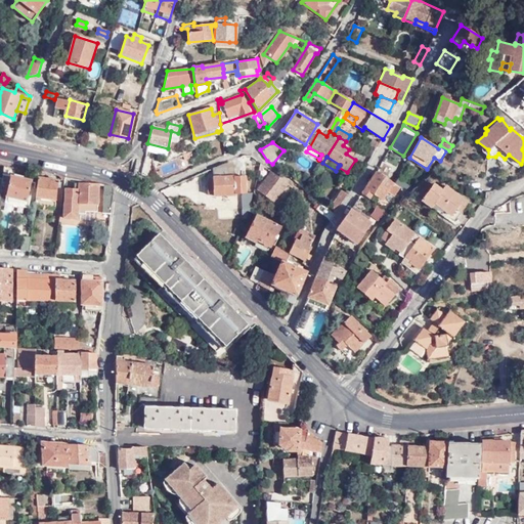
[(450,167),(454,162),(446,157),(440,167),(444,169),(447,165),(450,167)]
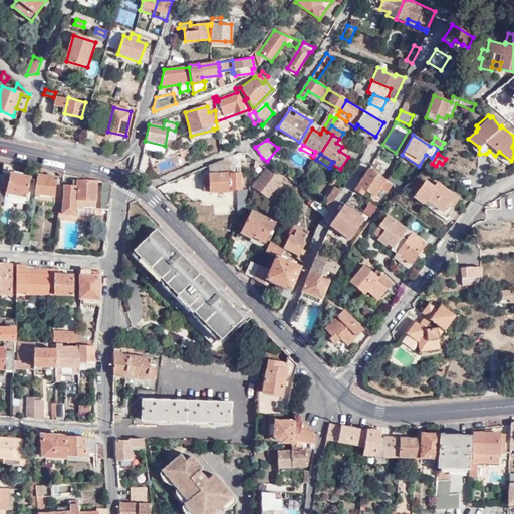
[(209,166),(209,175),(227,174),(227,161),(218,162),(209,166)]
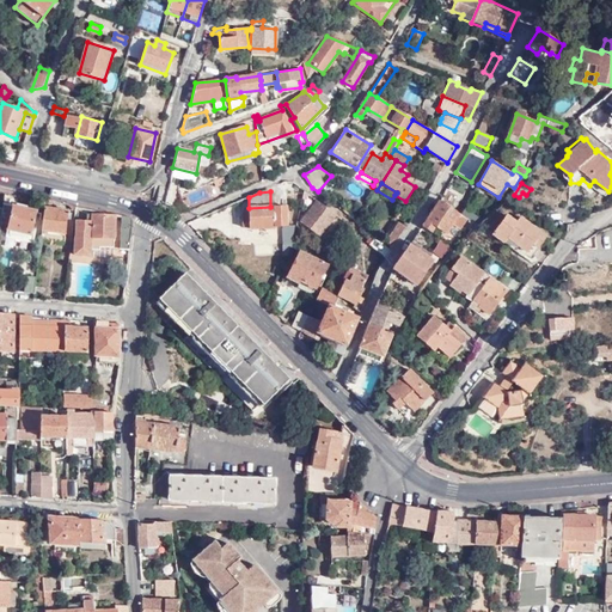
[(12,206),(13,196),(4,194),(2,203),(12,206)]
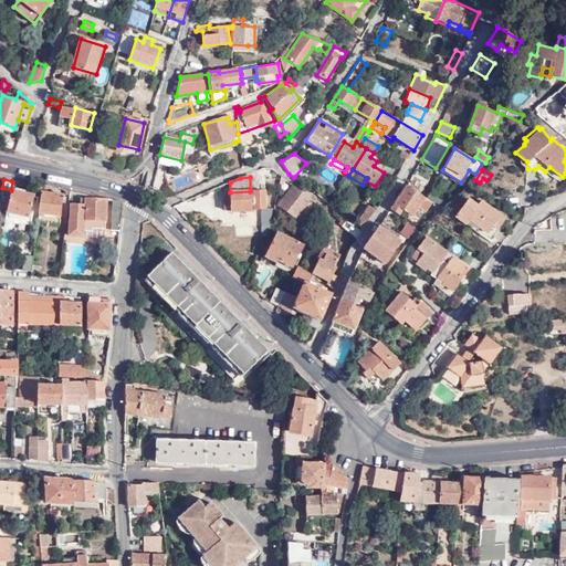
[(428,209),(432,202),(426,199),(407,186),(390,209),(399,215),(404,209),(413,216),(421,205),(428,209)]
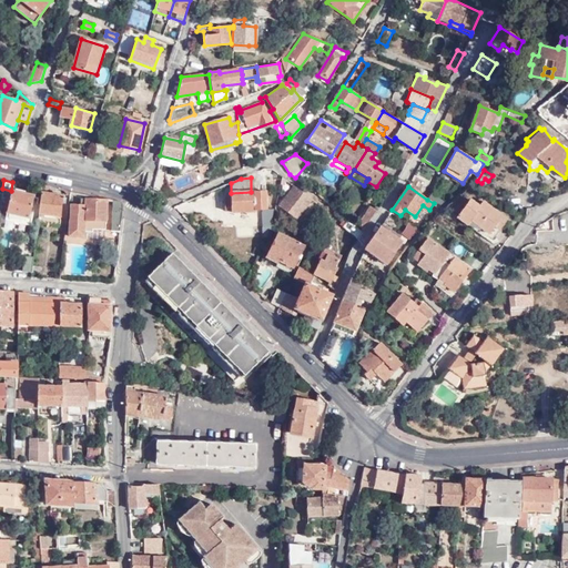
[(311,201),(294,188),(280,208),(296,221),(311,201)]
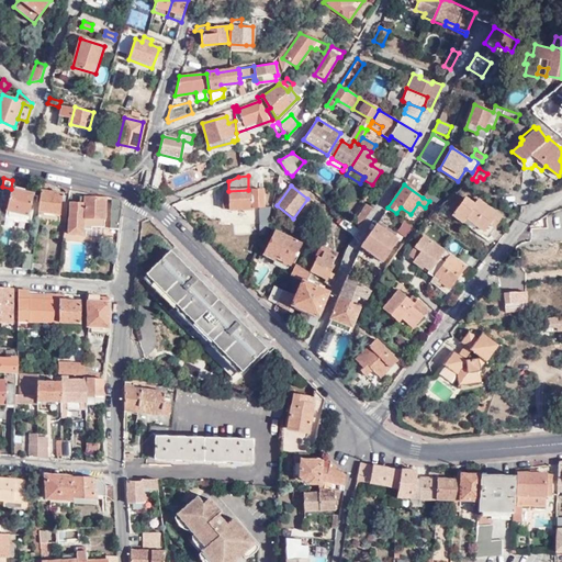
[(33,193),(11,189),(4,217),(31,223),(34,206),(31,206),(33,193)]
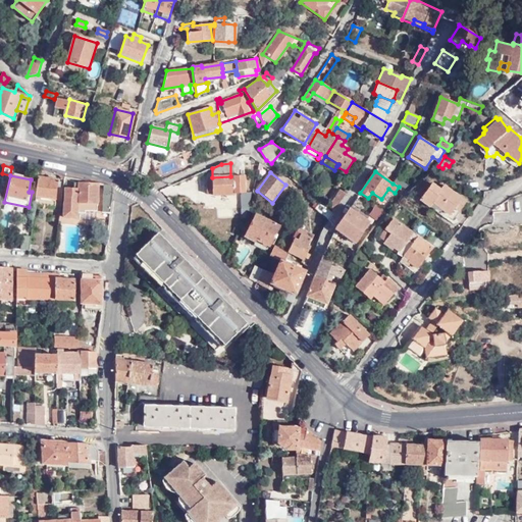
[(57,180),(37,176),(35,197),(55,201),(57,180)]
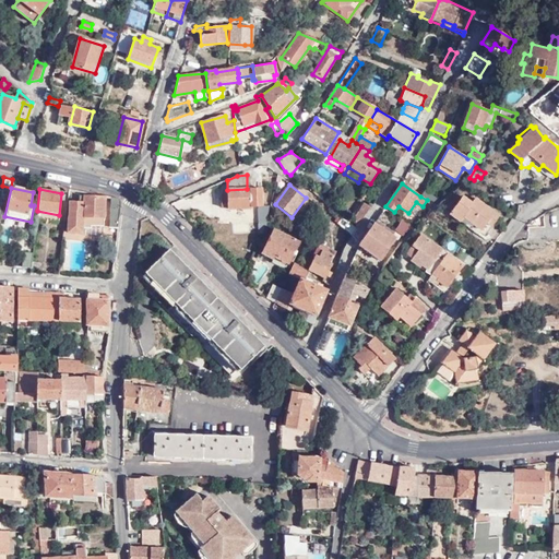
[(249,189),(247,189),(227,190),(227,193),(219,193),(221,209),(227,209),(227,210),(250,210),(251,207),(262,207),(261,191),(249,191),(249,189)]
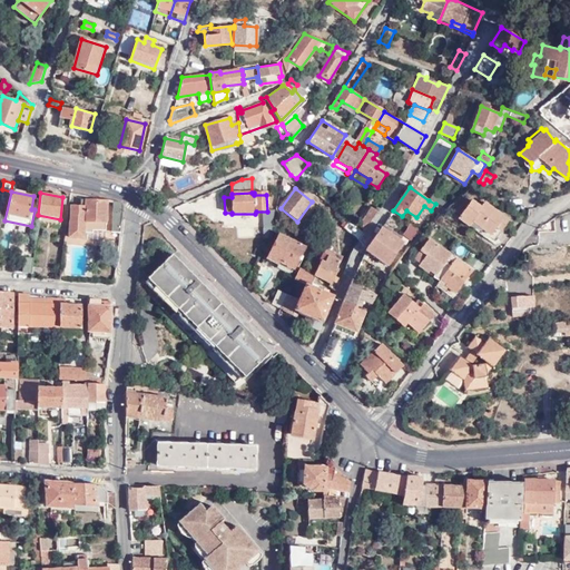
[(435,204),(444,210),(451,206),(433,194),(429,200),(435,204)]
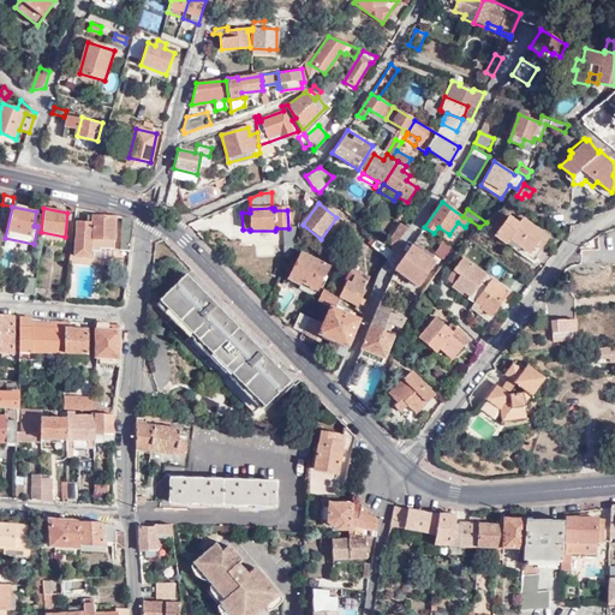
[(112,250),(114,216),(87,215),(87,224),(76,222),(75,257),(89,258),(90,252),(99,254),(100,250),(112,250)]
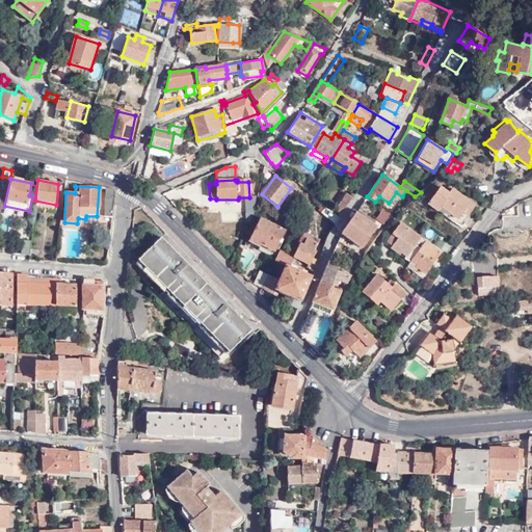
[(112,188),(103,187),(102,214),(112,216),(115,192),(114,190),(112,188)]
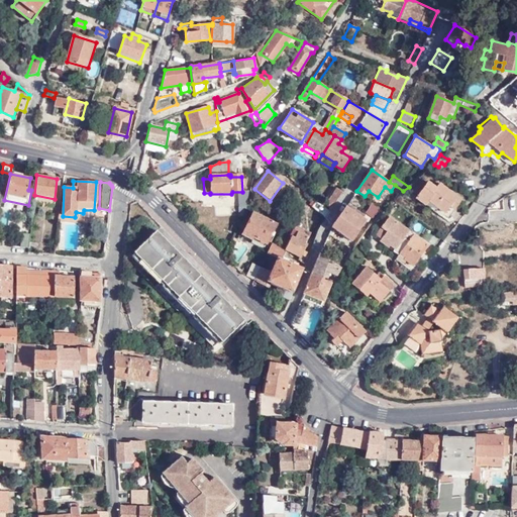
[(449,217),(461,202),(439,185),(436,189),(427,183),(415,199),(425,206),(428,202),(449,217)]
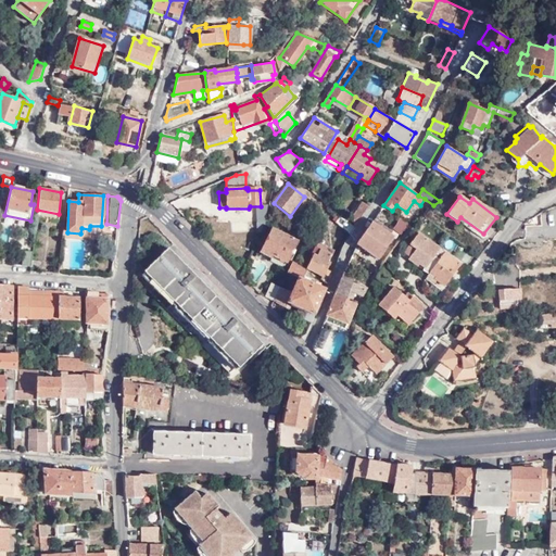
[(365,212),(369,206),(362,201),(353,215),(355,227),(365,212)]
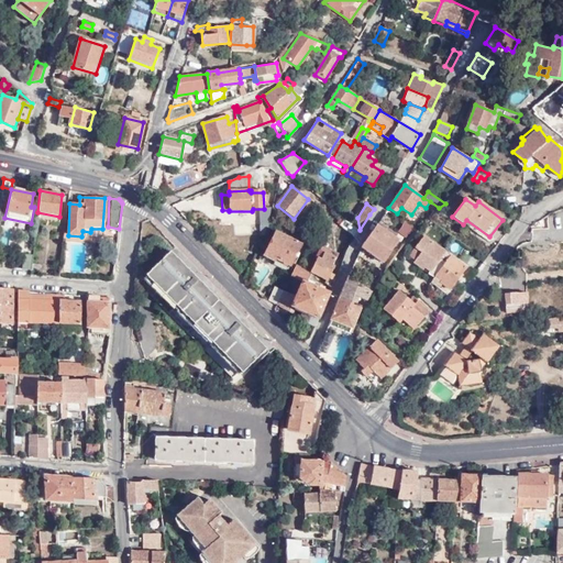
[(379,220),(392,228),(396,221),(385,213),(379,220)]
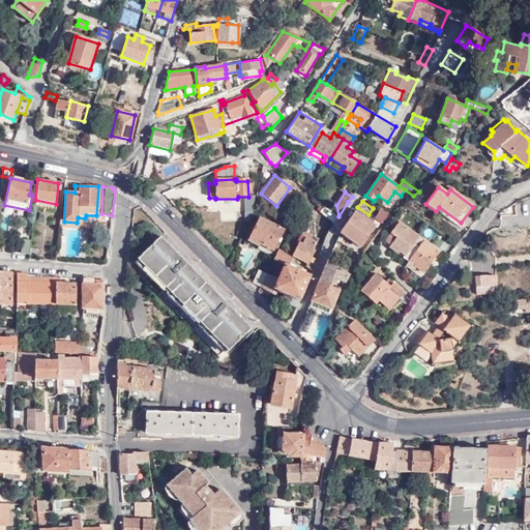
[(339,216),(325,205),(320,212),(334,223),(339,216)]
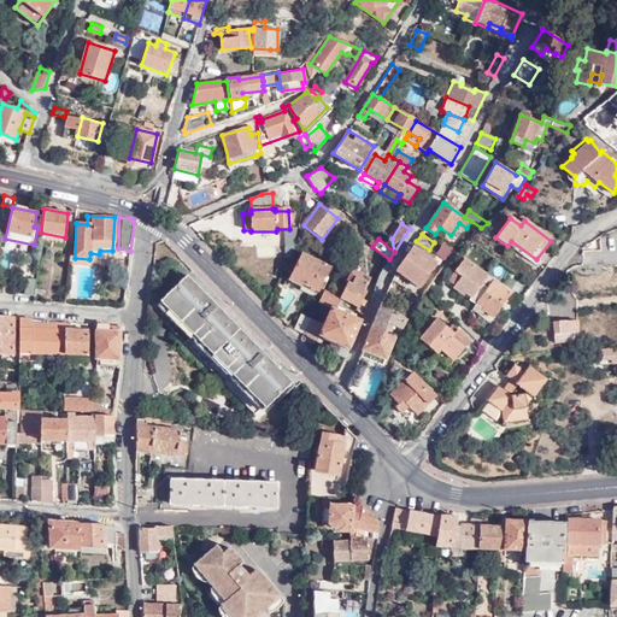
[(434,256),(445,262),(453,248),(442,242),(434,256)]
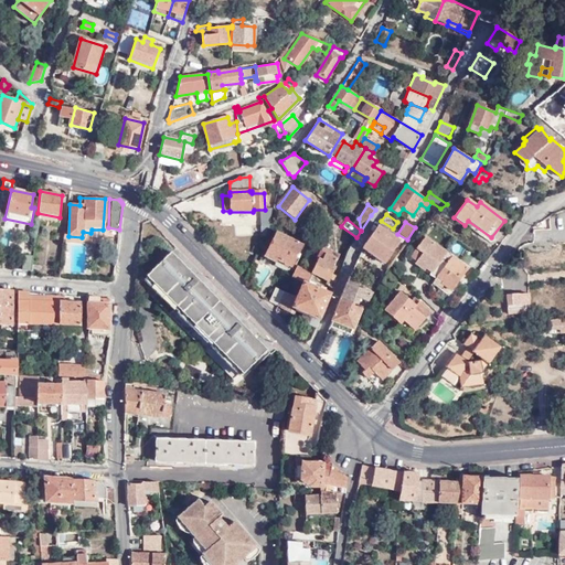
[(379,225),(363,248),(385,263),(401,241),(396,238),(398,235),(384,225),(382,228),(379,225)]
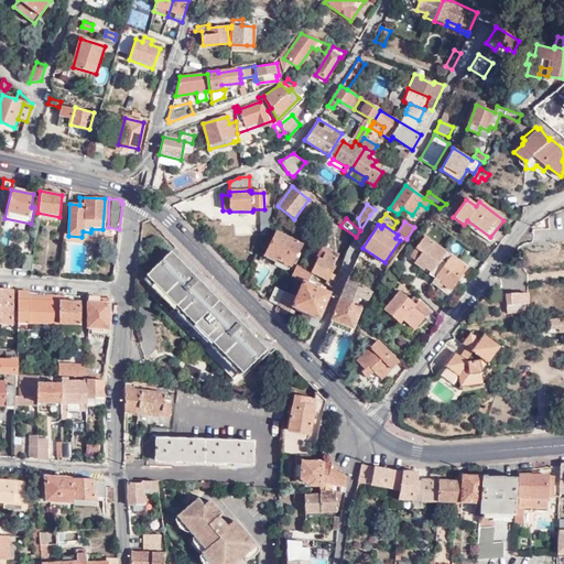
[(290,267),(300,247),(296,245),(299,240),(293,237),(291,241),(277,235),(266,257),(275,262),(277,260),(290,267)]
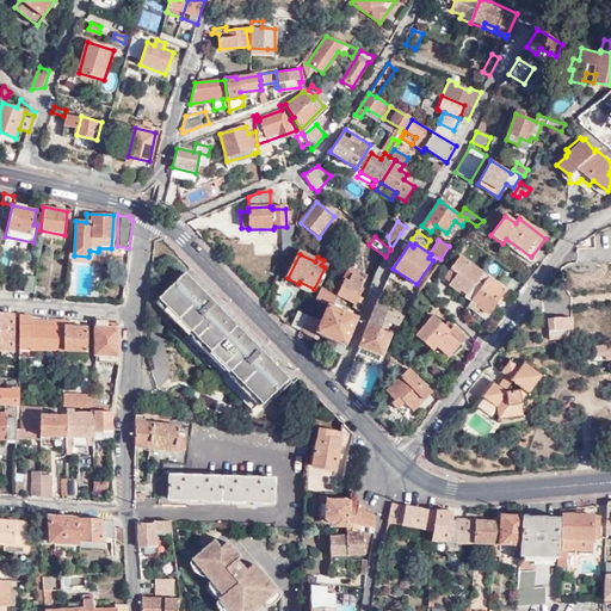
[(488,314),(507,291),(462,255),(452,267),(460,273),(450,284),(460,291),(462,289),(468,294),(466,296),(473,302),(475,298),(480,303),(477,306),(488,314)]
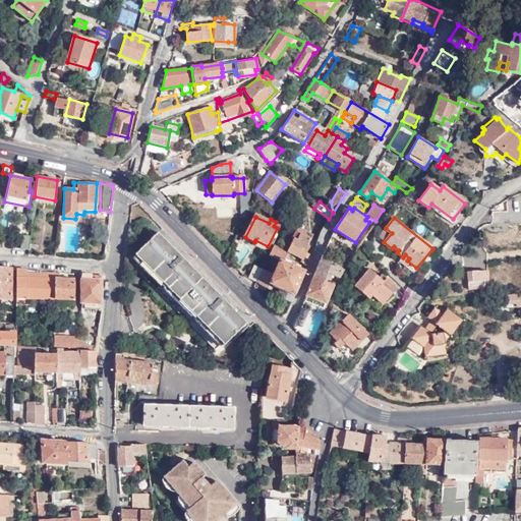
[(428,236),(431,231),(421,224),(418,229),(428,236)]
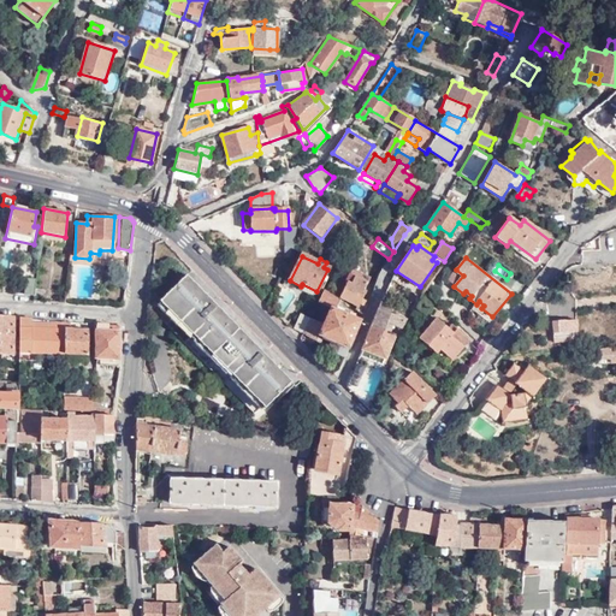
[(351,273),(367,282),(369,277),(355,268),(351,273)]
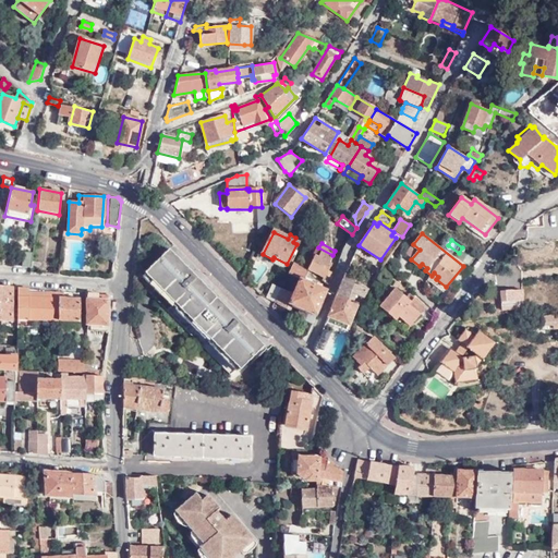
[(329,262),(332,255),(318,247),(315,253),(316,254),(308,268),(324,277),(331,264),(329,262)]
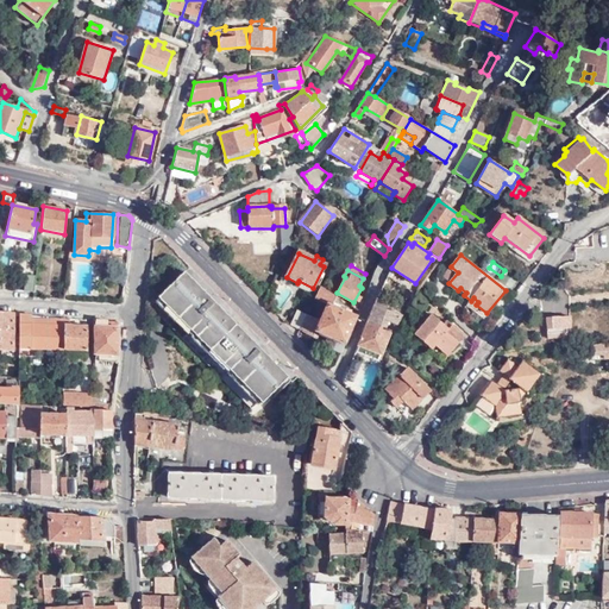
[(22,292),(32,292),(33,284),(35,275),(24,274),(22,292)]
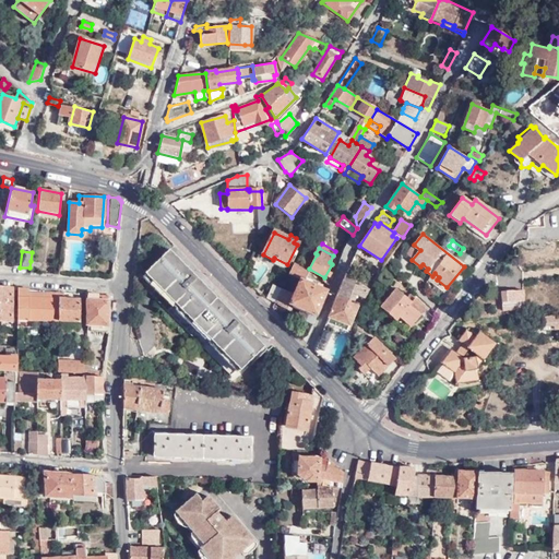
[(167,252),(147,272),(138,282),(189,332),(207,328),(219,307),(218,306),(205,293),(203,295),(191,283),(194,280),(191,276),(193,274),(177,258),(175,260),(167,252)]
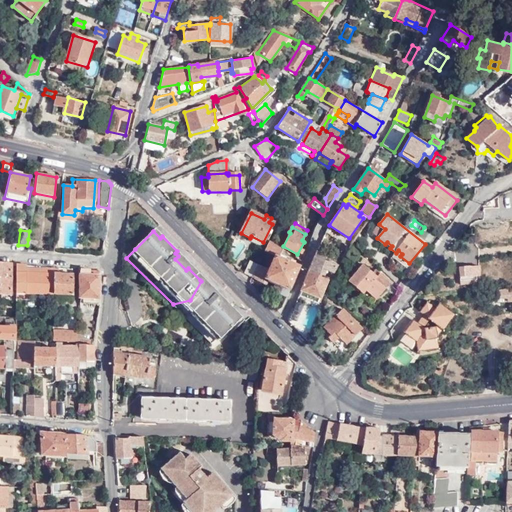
[(281,247),(269,240),(264,251),(275,256),(269,270),(257,264),(251,277),(266,285),(268,279),(274,282),(270,290),(286,296),(299,266),(294,264),(295,261),(288,259),(287,261),(279,258),(281,253),(279,252),(281,247)]
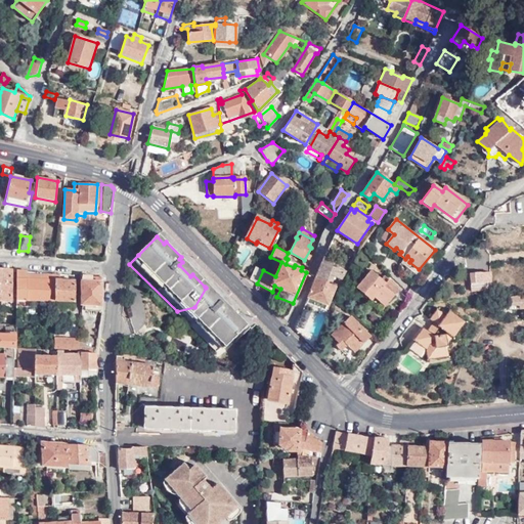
[(182,262),(179,265),(190,276),(192,274),(205,287),(206,288),(208,284),(207,282),(181,257),(179,259),(182,262)]
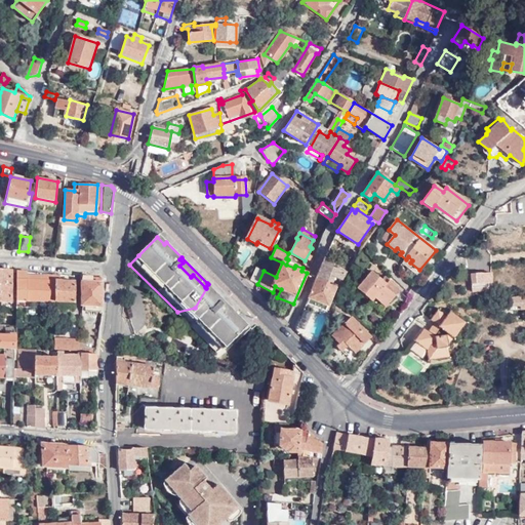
[(317,279),(337,287),(338,284),(333,282),(336,276),(342,279),(346,272),(324,257),(317,279)]
